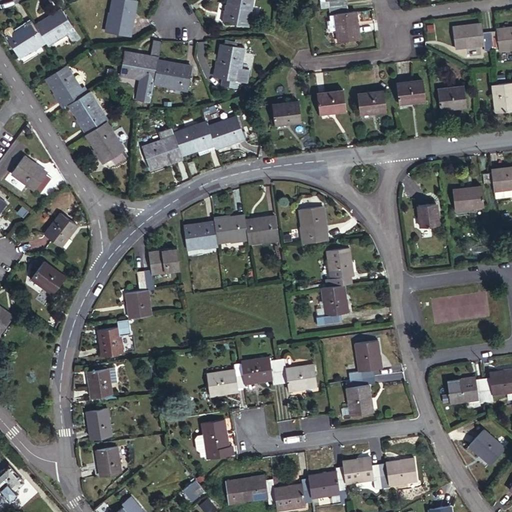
[(113,0),(109,22),(116,23),(115,30),(130,32),(135,0),(113,0)]
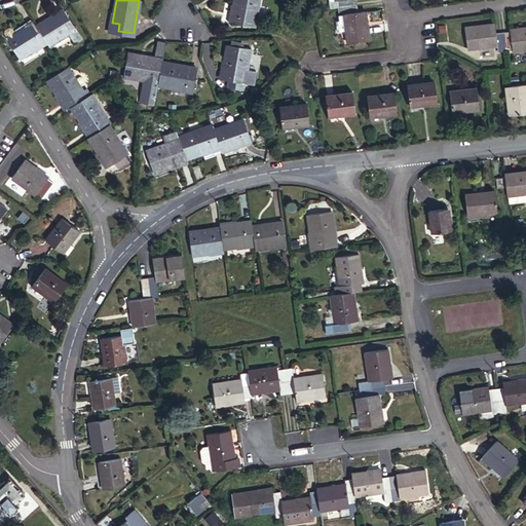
[(254,27),(258,0),(236,0),(233,16),(239,17),(238,24),(254,27)]
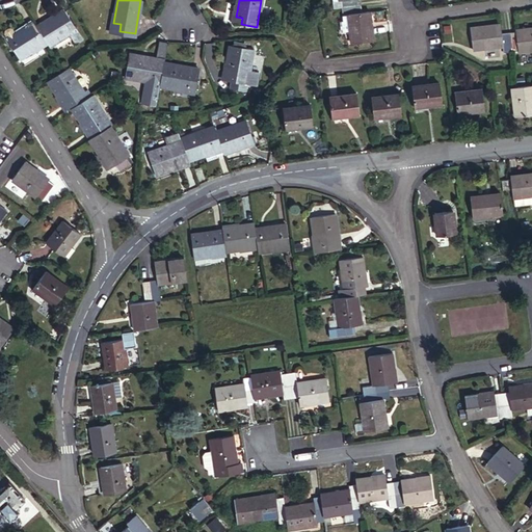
[(340,0),(340,1),(333,1),(334,9),(342,8),(362,5),(360,0),(340,0)]
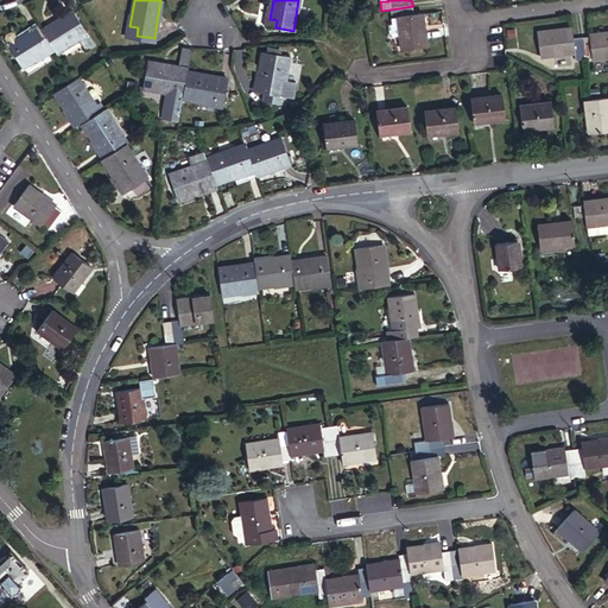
[(413,14),(413,6),(391,10),(392,17),(398,17),(400,35),(403,50),(426,46),(422,13),(413,14)]
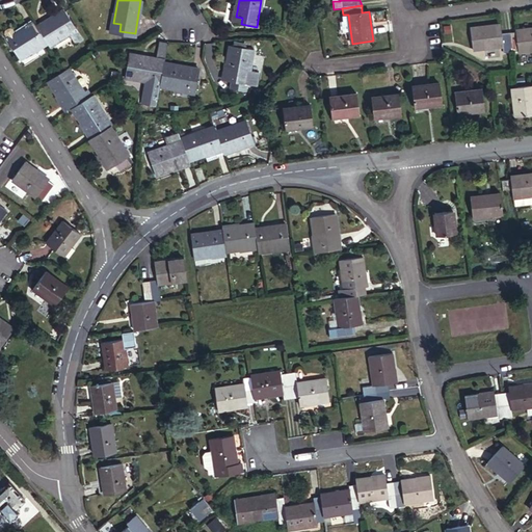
[(48,43),(50,45),(71,32),(67,27),(73,23),(64,9),(37,26),(44,35),(48,43)]
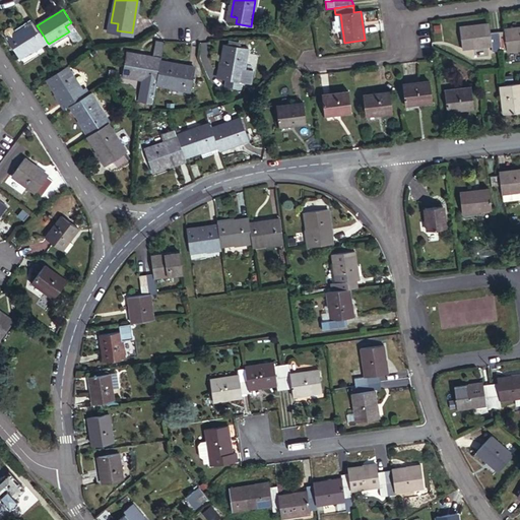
[(334,30),(342,29),(340,14),(335,14),(335,19),(332,20),(334,30)]
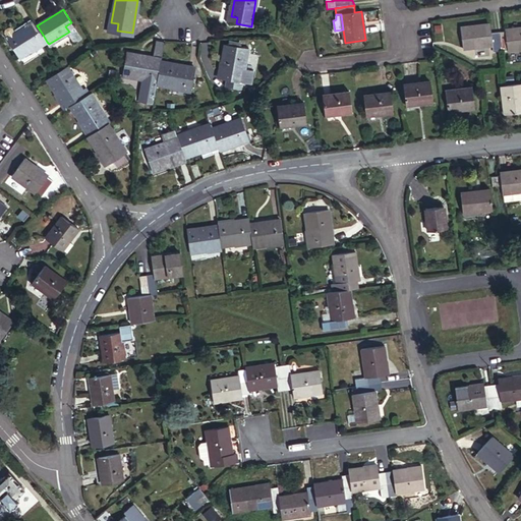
[(37,25),(35,21),(16,33),(8,38),(7,38),(19,56),(40,44),(37,38),(43,35),(37,25)]
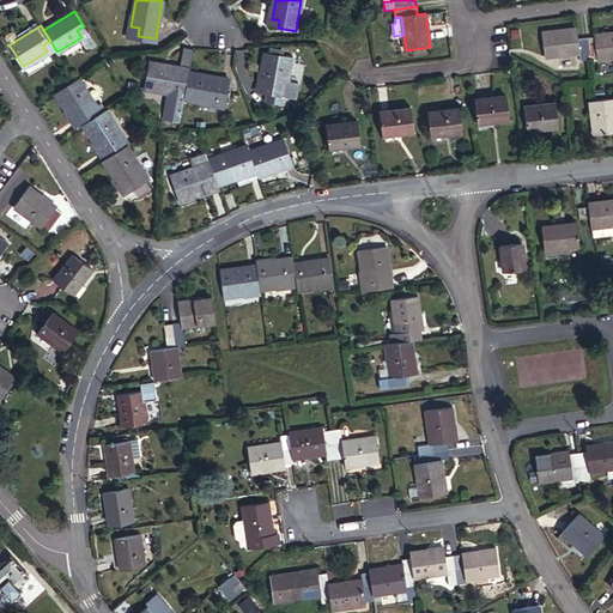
[(87,34),(84,26),(77,31),(82,37),(87,34)]
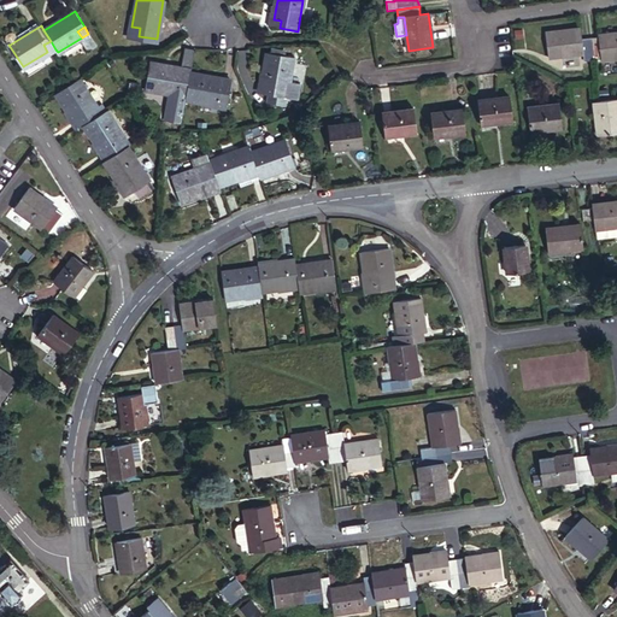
[(593,59),(591,37),(582,39),(581,28),(546,31),(550,56),(583,52),(585,60),(593,59)]
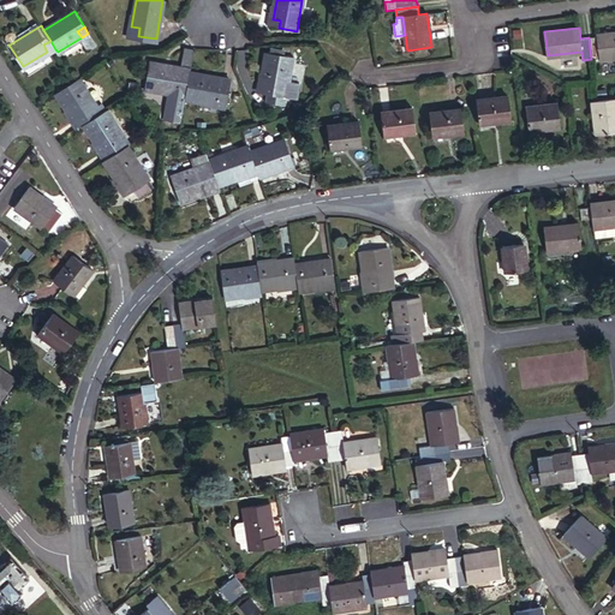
[(6,37),(10,45),(19,39),(16,33),(12,30),(10,30),(7,33),(6,35),(6,37)]
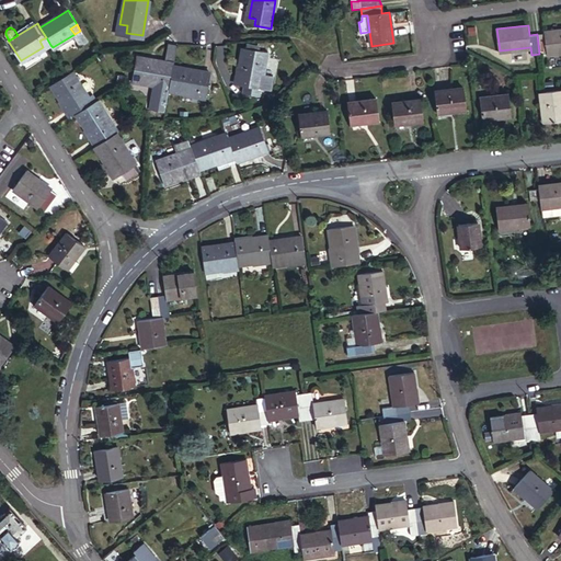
[(544,33),(537,34),(539,54),(560,52),(560,30),(544,32),(544,33)]
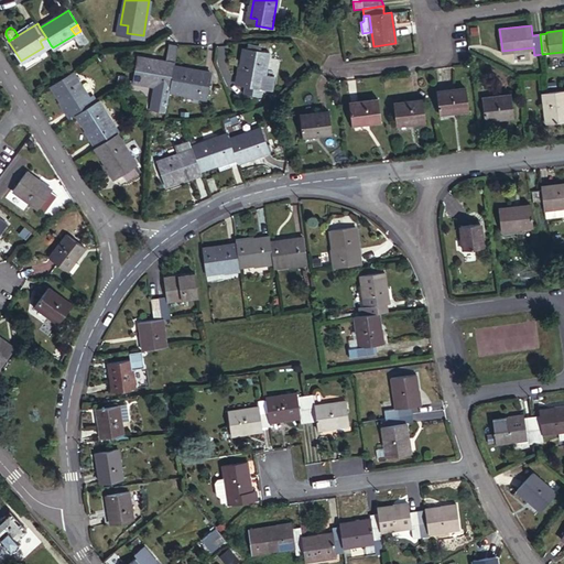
[(53,47),(54,51),(74,39),(80,49),(89,44),(80,31),(75,34),(53,47)]
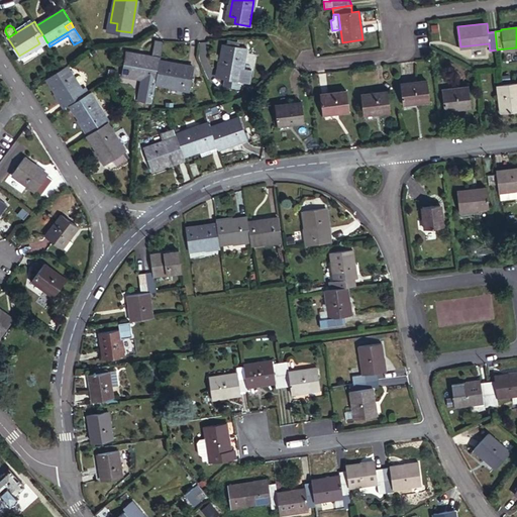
[(46,41),(42,34),(36,37),(39,43),(41,45),(46,41)]
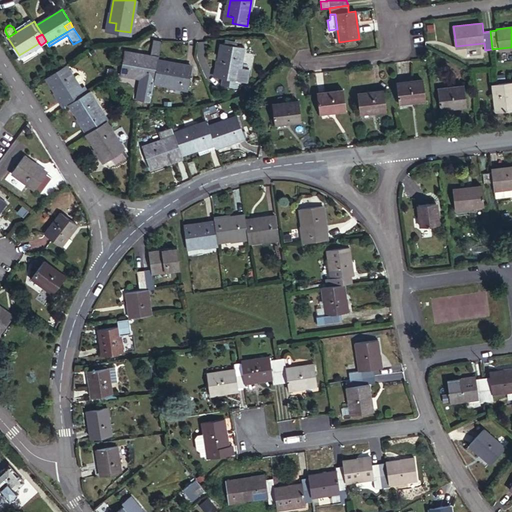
[(139,99),(151,101),(154,82),(159,59),(162,43),(153,41),(150,56),(125,51),(121,73),(144,77),(143,82),(142,82),(139,99)]
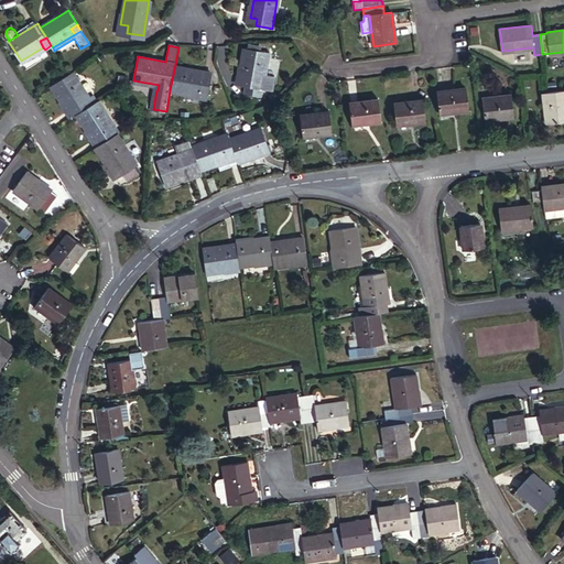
[(262,88),(264,74),(269,52),(245,47),(239,77),(246,78),(245,86),(246,86),(245,94),(260,96),(262,88)]
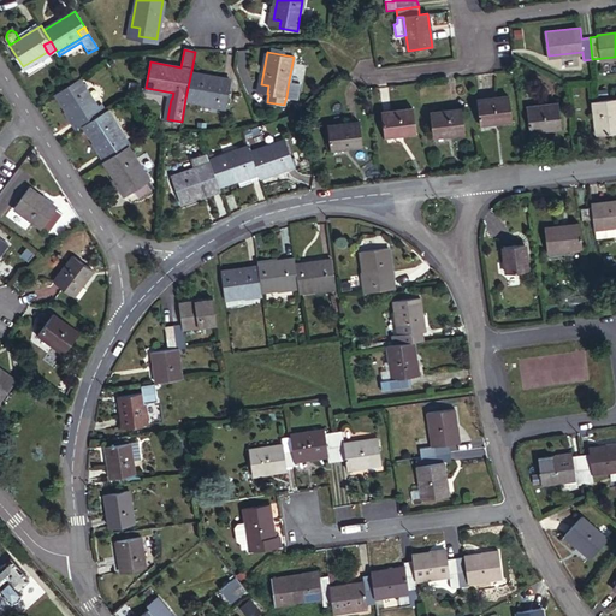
[(188,88),(185,99),(219,105),(220,96),(227,99),(231,80),(191,71),(188,88)]
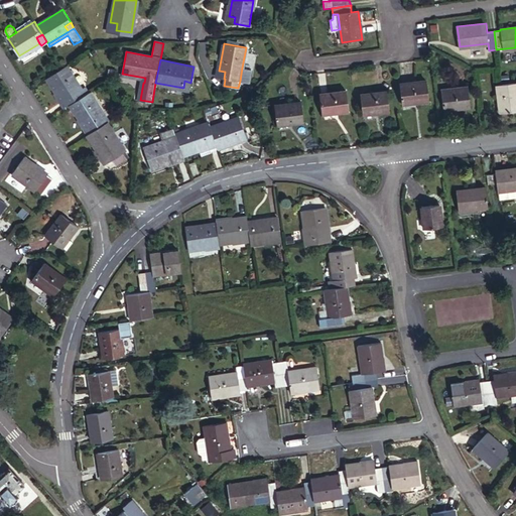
[(85,95),(66,66),(62,68),(46,78),(61,102),(67,98),(71,104),(85,95)]
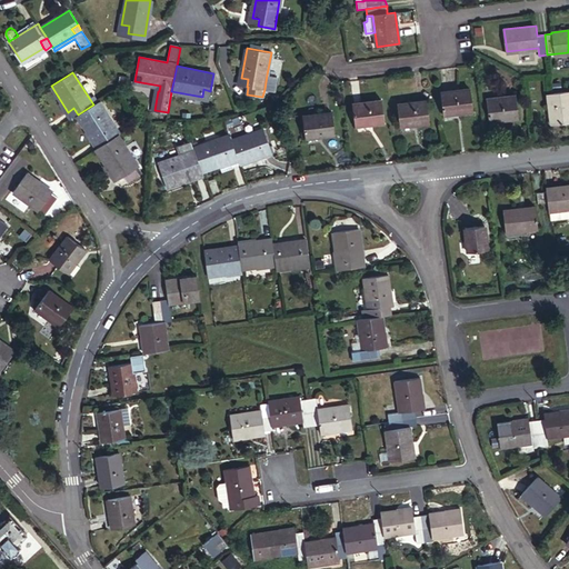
[(275,76),(267,75),(265,89),(272,90),(275,76)]
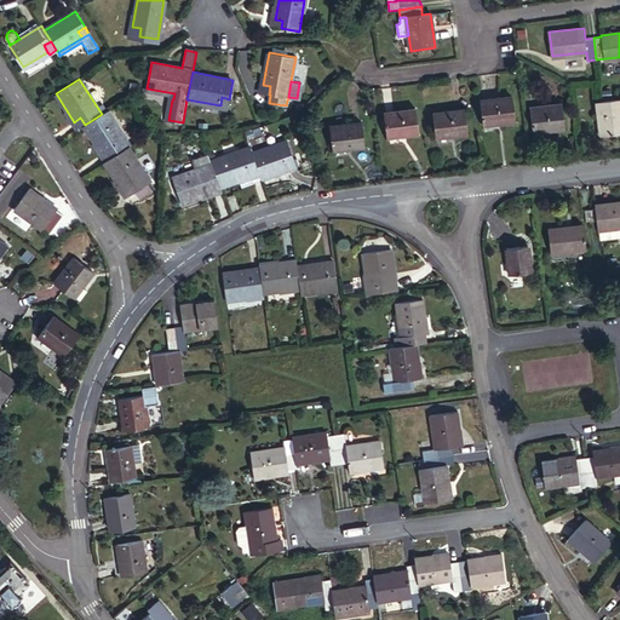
[(128,82),(128,92),(137,93),(138,84),(128,82)]
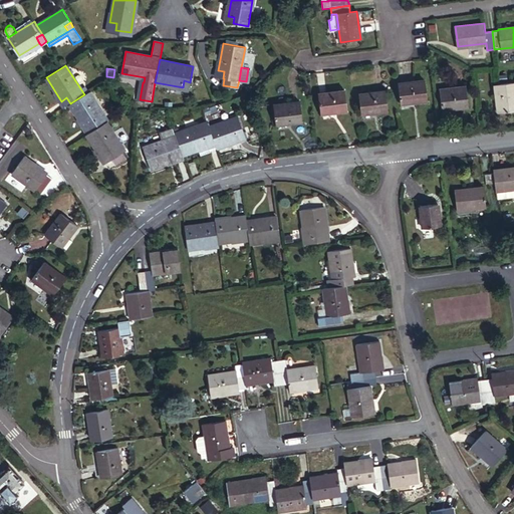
[(428,100),(425,79),(399,82),(401,103),(428,100)]
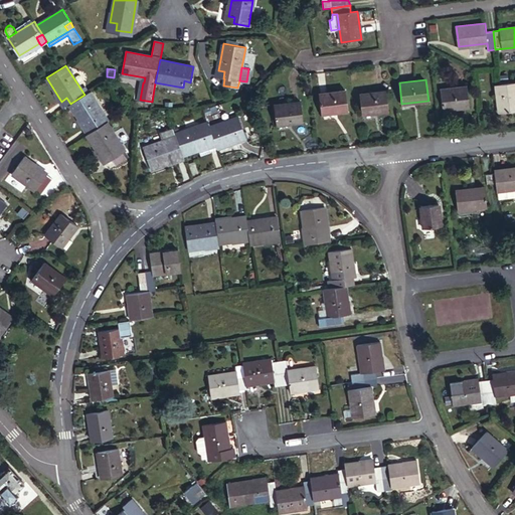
[(514,111),(514,81),(500,83),(496,83),(499,113),(514,111)]
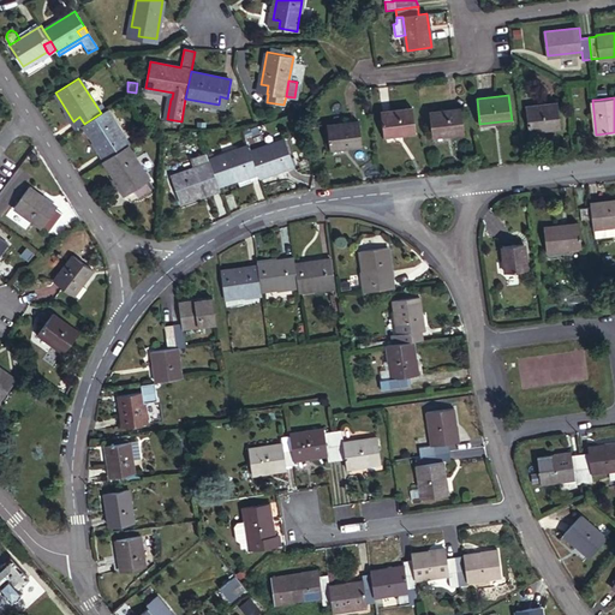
[(560,127),(557,103),(526,106),(529,131),(560,127)]
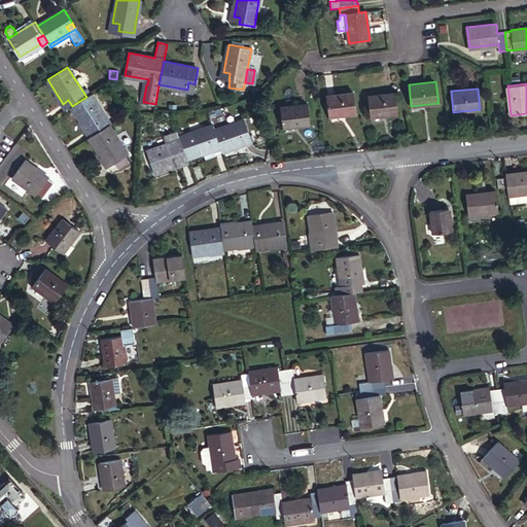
[(356,113),(354,92),(326,96),(329,116),(356,113)]
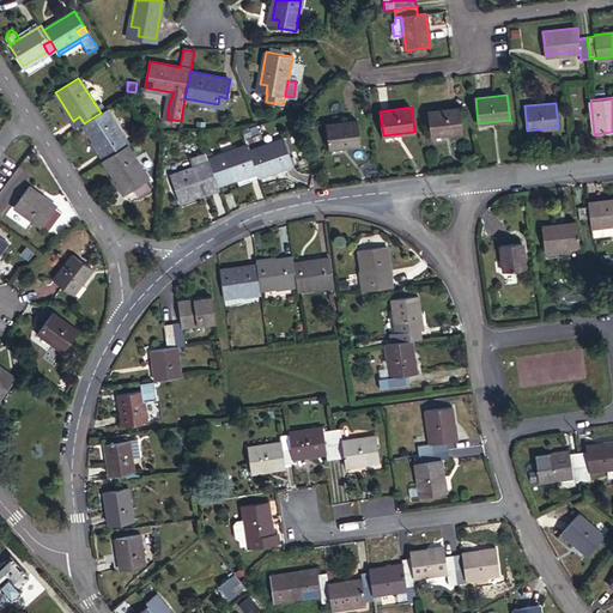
[(462,132),(460,108),(429,111),(431,135),(462,132)]
